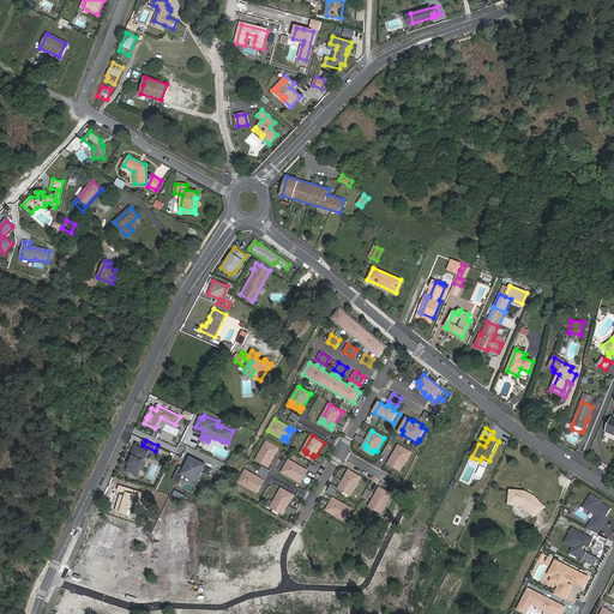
[(271,462),(280,449),(266,441),(259,456),(262,457),(260,459),(268,463),(269,461),(271,462)]
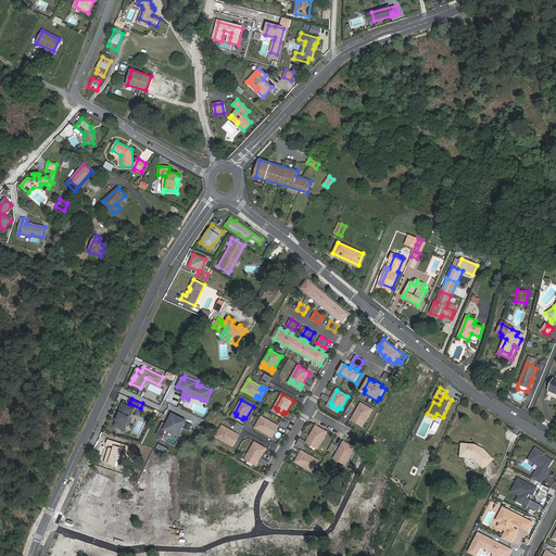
[(115,426),(125,430),(127,425),(128,426),(129,425),(133,419),(131,418),(130,417),(135,409),(123,403),(118,412),(121,413),(115,426)]
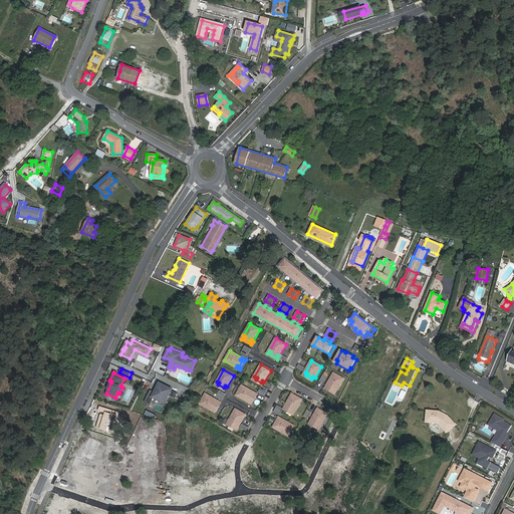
[(305,372),(302,375),(313,381),(315,377),(312,376),(311,378),(306,375),(307,373),(305,372)]
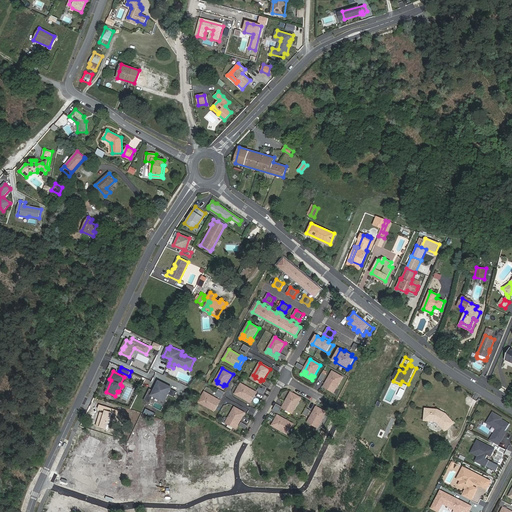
[(336,389),(343,378),(333,372),(326,383),(328,385),(327,386),(333,390),(334,388),(336,389)]
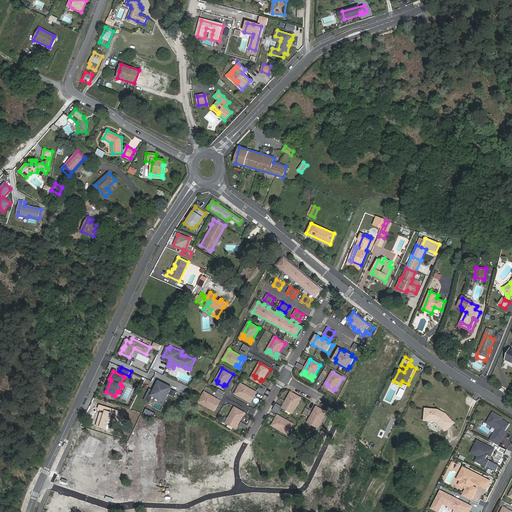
[(253,375),(251,378),(261,384),(263,380),(261,379),(260,381),(255,378),(256,376),(253,375)]
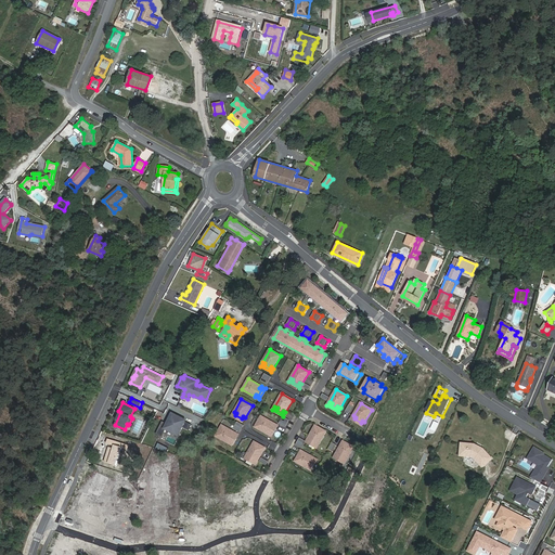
[(234,412),(232,415),(243,422),(245,417),(243,416),(242,418),(235,415),(236,413),(234,412)]
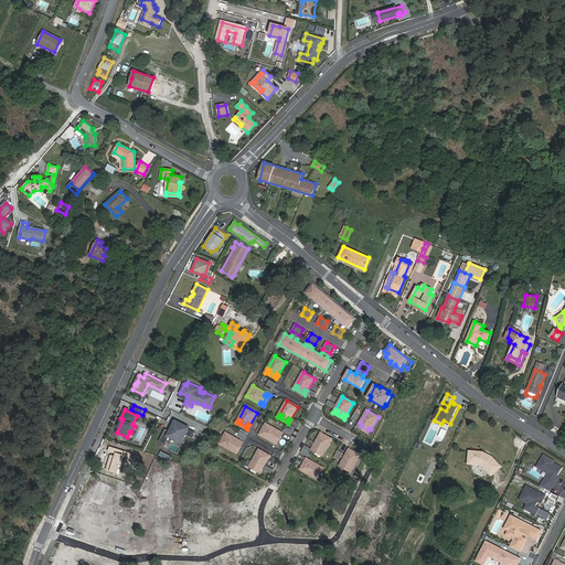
[(166,428),(159,441),(164,445),(169,436),(180,443),(182,438),(184,438),(185,436),(192,438),(195,432),(179,424),(180,423),(176,420),(172,427),(173,428),(172,432),(166,428)]
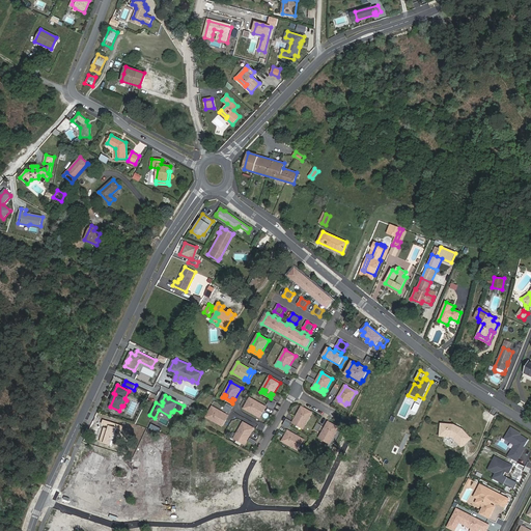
[(338,397),(336,401),(346,408),(348,403),(346,402),(345,404),(339,400),(340,399),(338,397)]
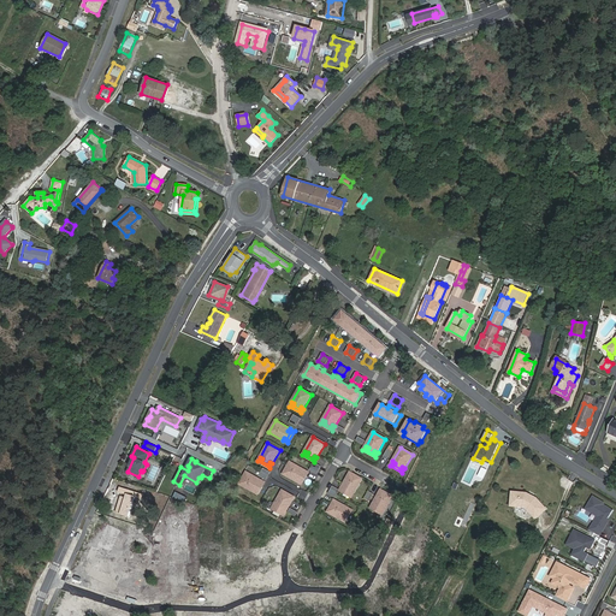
[(290,462),(283,474),(297,483),(298,479),(301,480),(304,474),(302,473),(304,471),(290,462)]
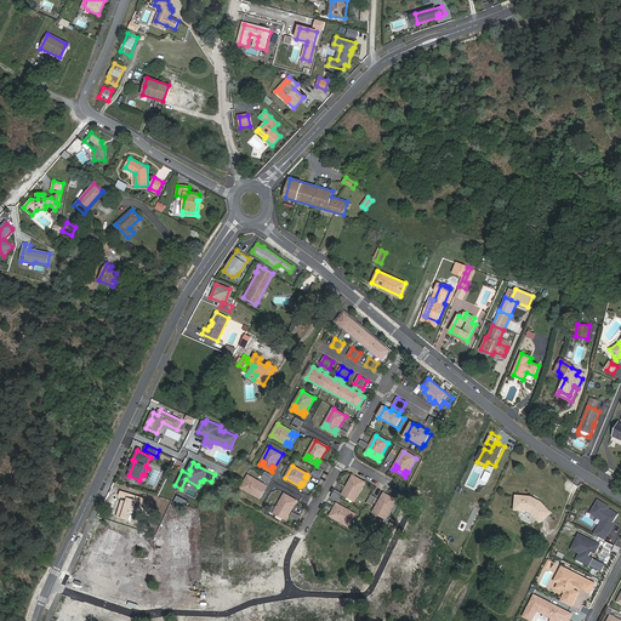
[(311,477),(307,474),(305,477),(307,478),(303,484),(301,483),(300,486),(305,489),(311,477)]
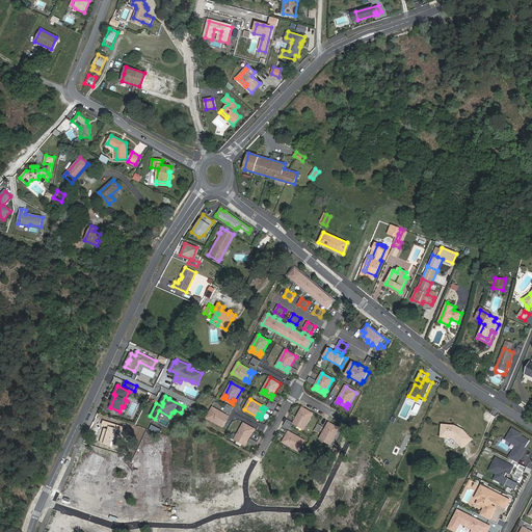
[(213,407),(207,418),(219,425),(220,422),(222,423),(225,418),(223,417),(224,415),(213,407)]
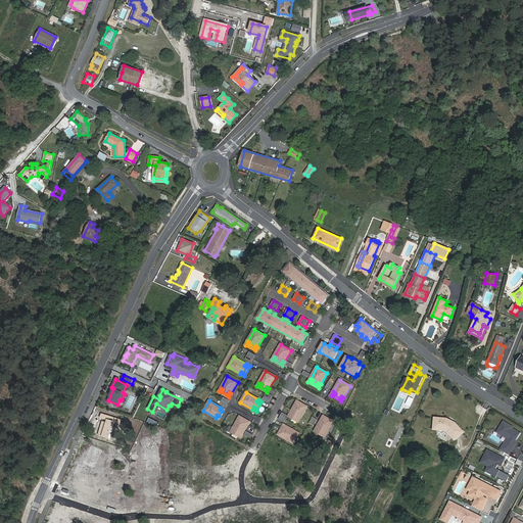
[(300,419),(307,407),(297,401),(290,413),(293,415),(292,416),(297,419),(298,418),(300,419)]
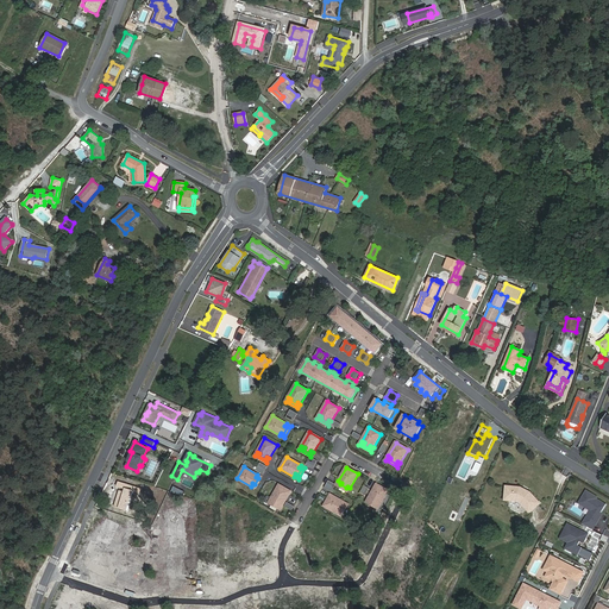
[(262,477),(257,475),(256,477),(258,478),(255,484),(252,483),(251,487),(255,489),(262,477)]
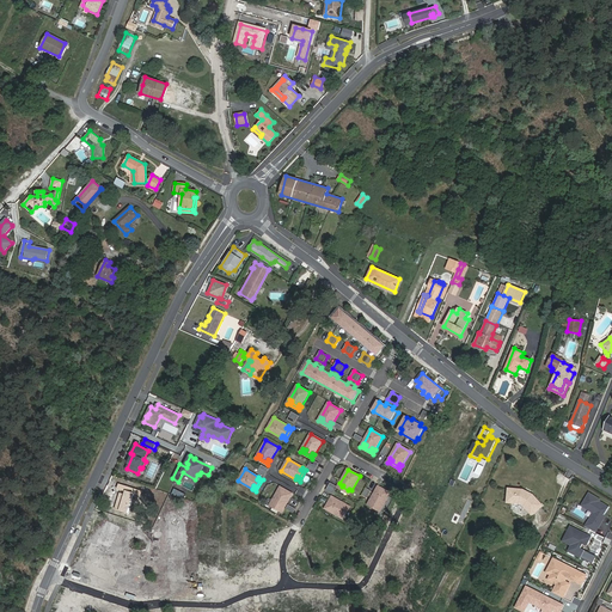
[(135,489),(127,485),(118,483),(117,488),(124,490),(124,494),(121,493),(115,508),(120,509),(128,512),(134,494),(135,489)]
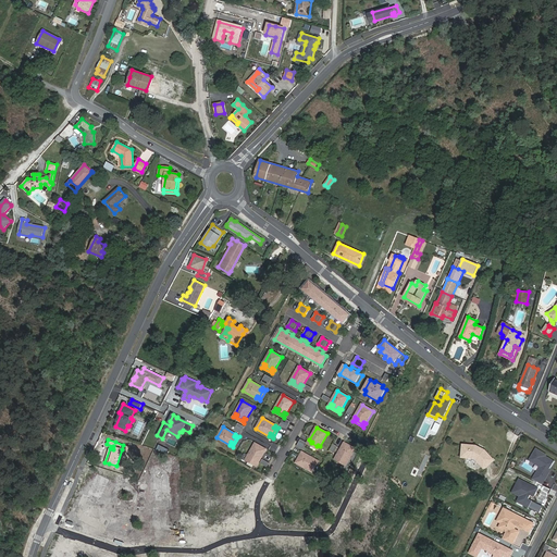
[(309,440),(307,443),(307,444),(318,450),(320,446),(318,445),(317,446),(311,443),(312,442),(309,440)]
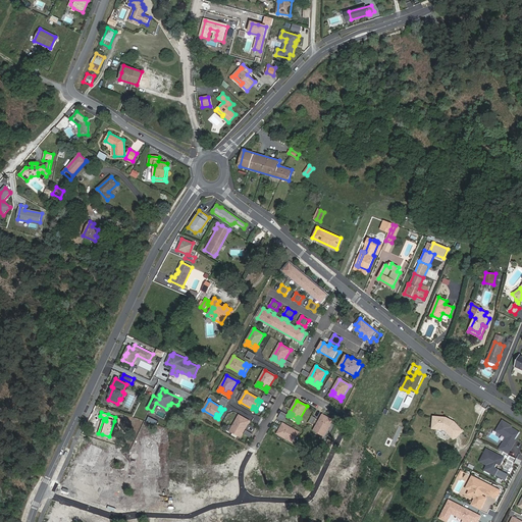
[(243,433),(250,421),(240,415),(232,427),(235,428),(233,430),(240,433),(241,431),(243,433)]
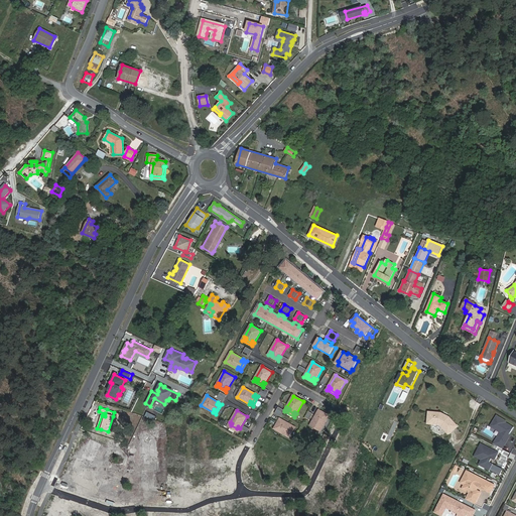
[(320,426),(323,428),(330,416),(319,410),(312,422),(314,423),(313,425),(319,428),(320,426)]
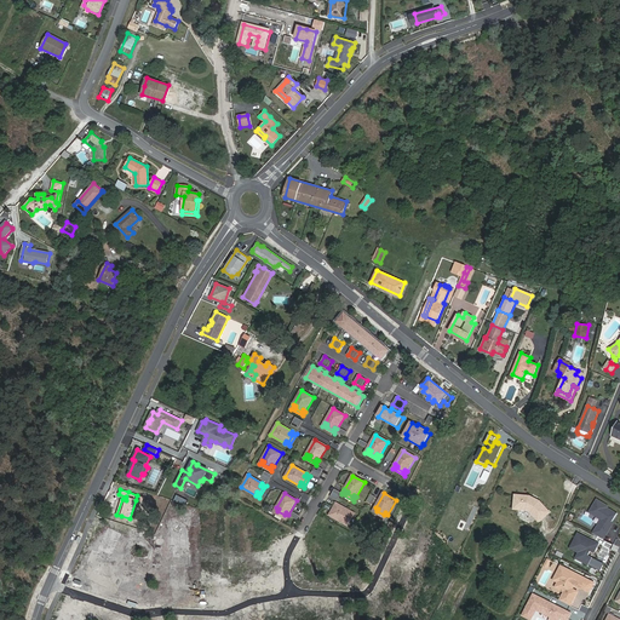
[(515,497),(514,511),(526,511),(530,514),(539,522),(550,512),(539,503),(529,498),(515,497)]
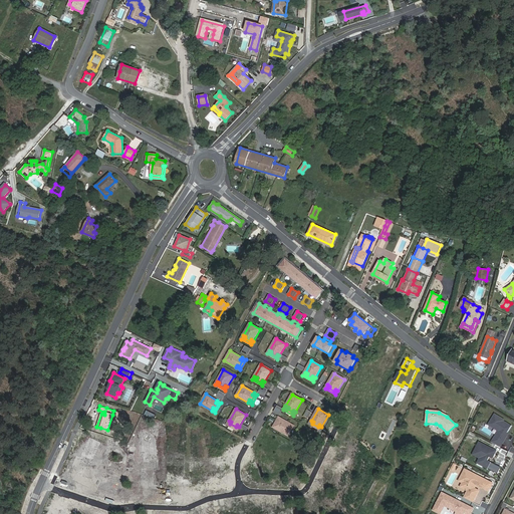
[(497,431),(492,443),(500,447),(506,436),(505,435),(510,426),(501,421),(502,420),(492,415),(489,421),(493,422),(490,428),(497,431)]
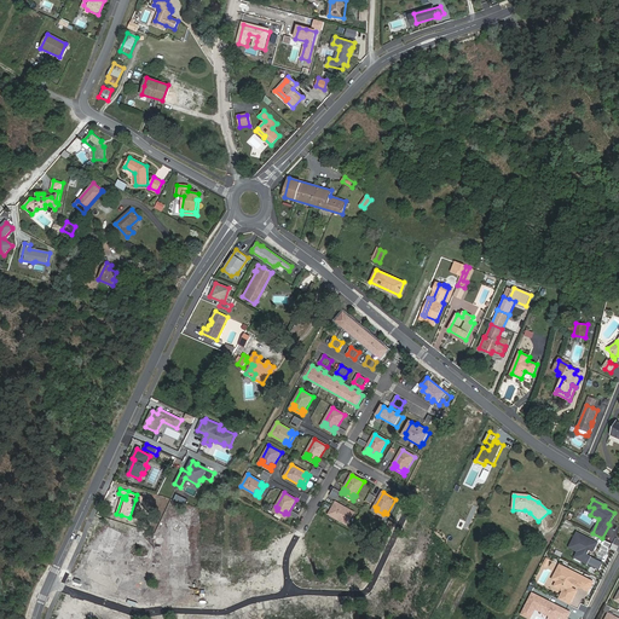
[(336,503),(329,515),(343,522),(345,520),(347,521),(351,515),(348,514),(351,510),(336,503)]
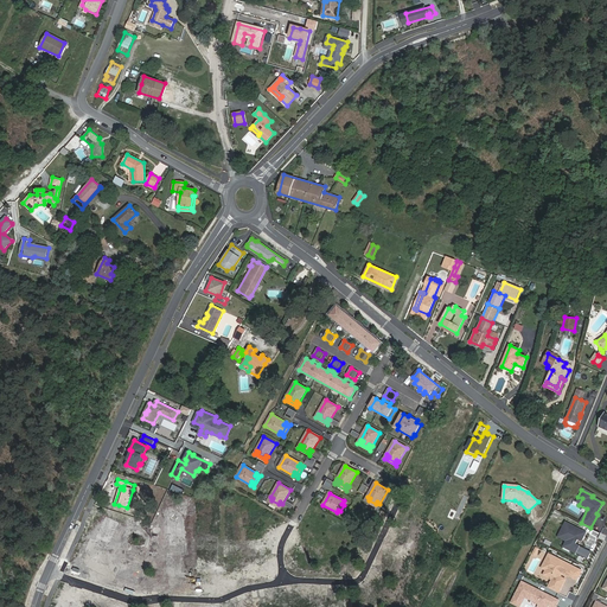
[(270,497),(268,502),(280,509),(282,504),(280,502),(279,504),(272,500),(273,498),(270,497)]
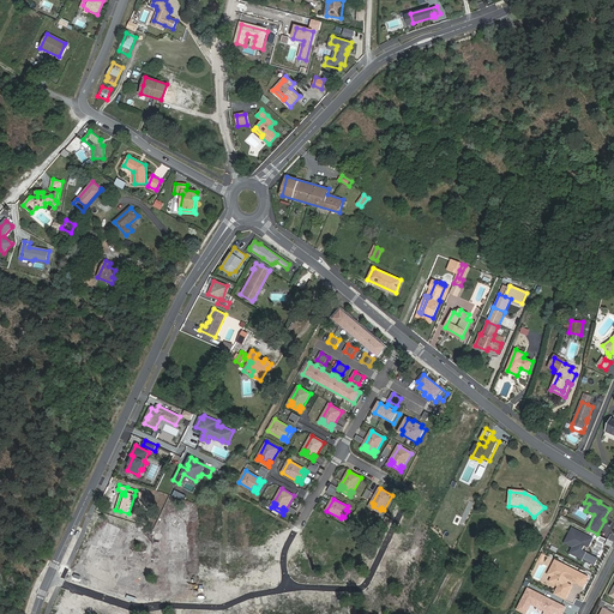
[(380,510),(373,506),(374,504),(372,503),(369,506),(381,513),(384,510),(381,507),(380,510)]
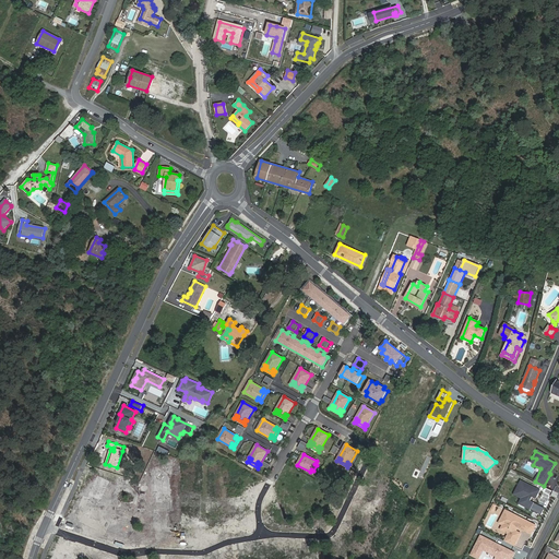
[(320,463),(317,461),(314,464),(317,465),(313,471),(311,470),(310,472),(313,475),(320,463)]
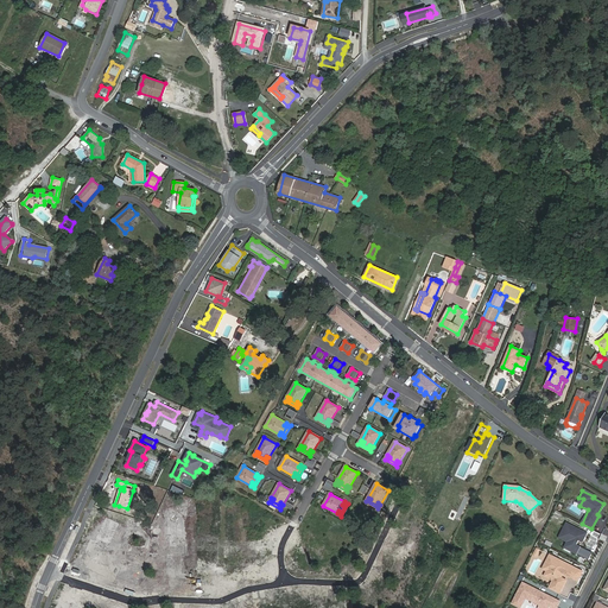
[(572,552),(589,561),(593,552),(577,545),(580,540),(583,543),(588,533),(567,523),(561,536),(569,540),(572,552)]
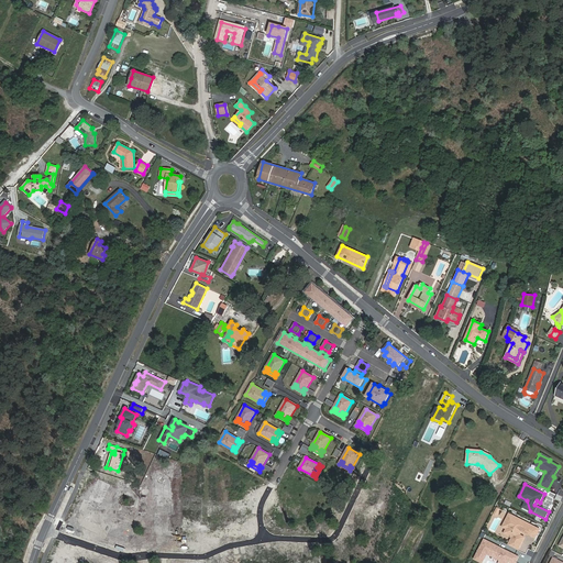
[(527,500),(519,496),(518,498),(525,501),(522,507),(530,511),(527,500)]
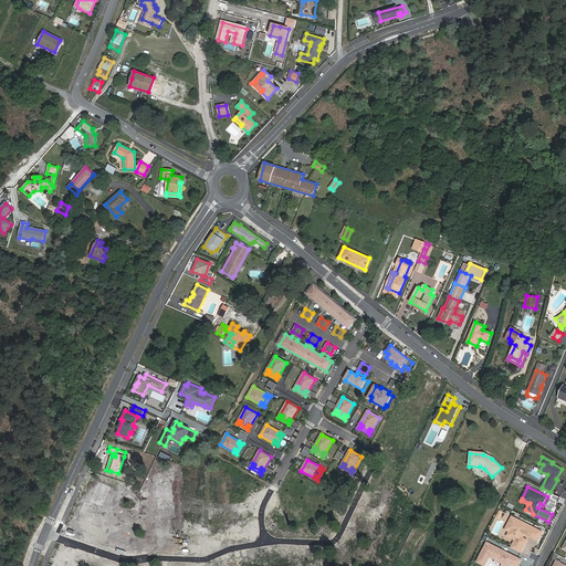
[(538,541),(543,532),(512,516),(509,522),(513,524),(510,532),(507,536),(515,541),(513,544),(522,549),(526,541),(522,538),(524,534),(525,533),(528,534),(527,535),(538,541)]
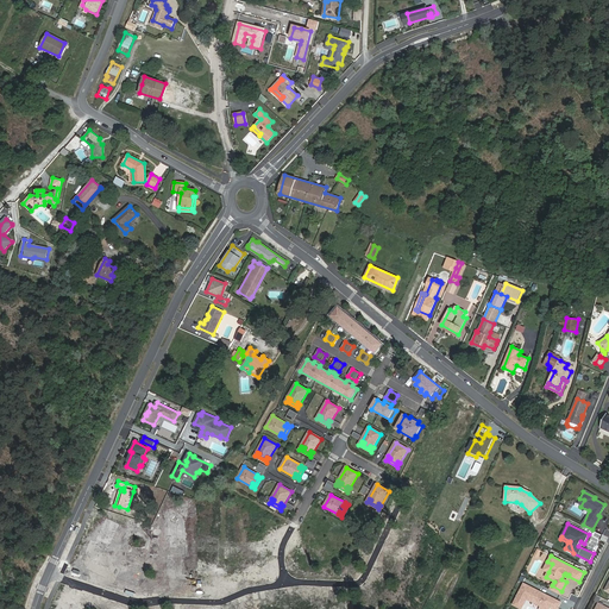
[(553,608),(557,608),(562,602),(523,583),(513,604),(521,608),(523,604),(522,604),(526,597),(540,604),(540,606),(546,608),(548,608),(550,607),(553,608)]
